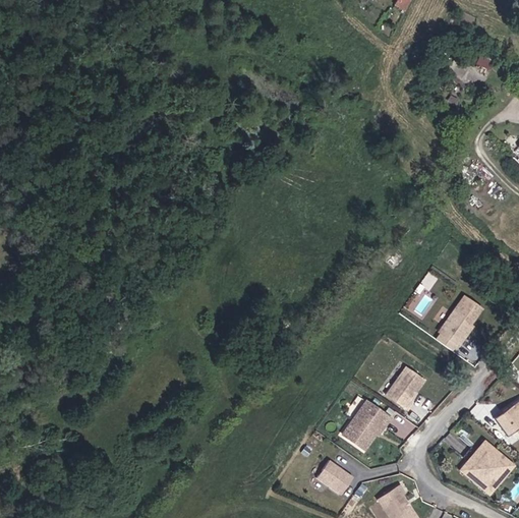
[(479,60),(492,64),(495,56),(482,52),(479,60)]
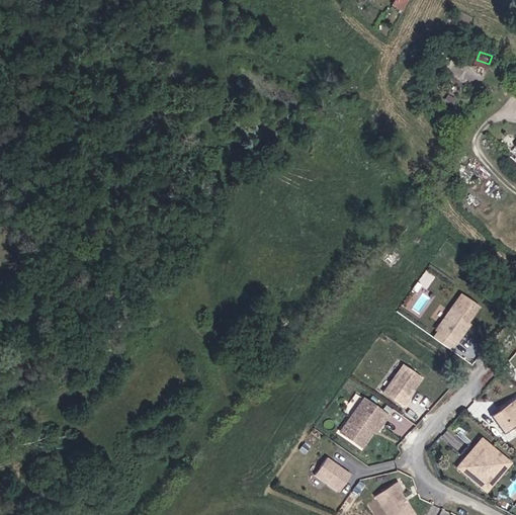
[(515,142),(507,152),(515,158),(515,142)]
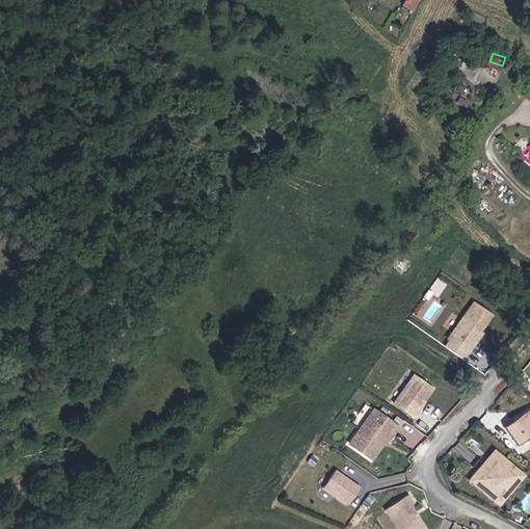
[(420,308),(431,317),(443,303),(431,293),(420,308)]
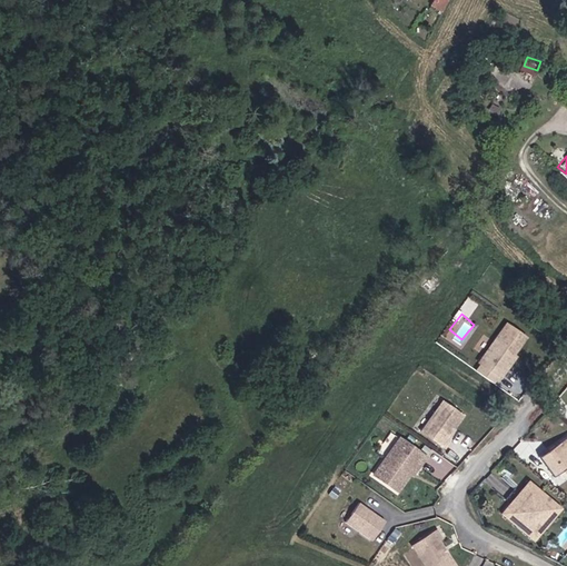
[(516,351),(527,335),(508,321),(480,360),(503,376),(509,367),(506,365),(516,351)]
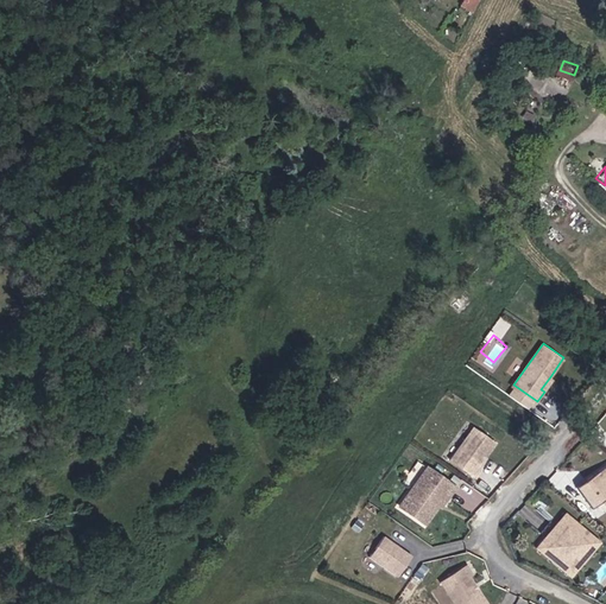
[(544,392),(554,377),(551,375),(541,389),(544,392)]
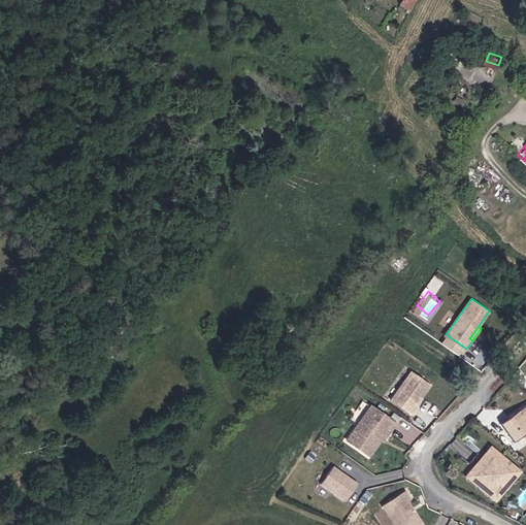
[(481,363),(485,355),(474,350),(470,358),(481,363)]
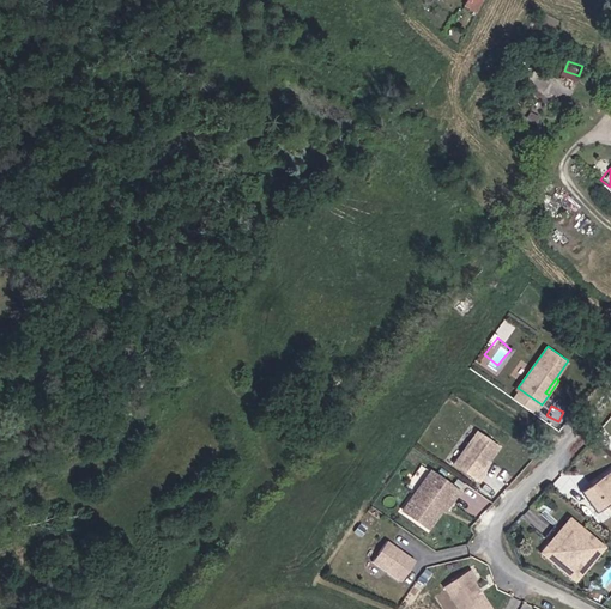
[(483,470),(500,446),(478,431),(454,463),(479,480),(485,472),(483,470)]
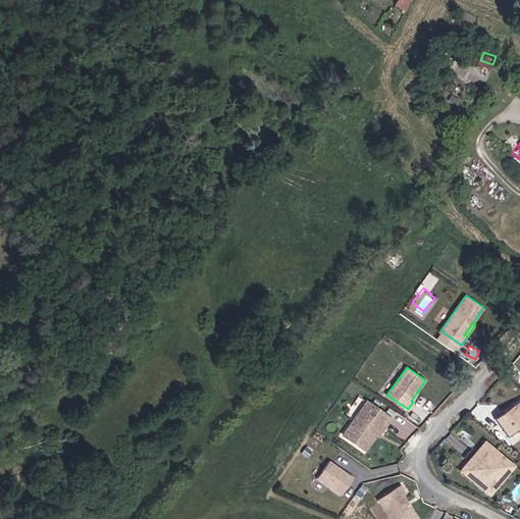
[(519,402),(514,394),(497,406),(517,434),(519,432),(519,402)]
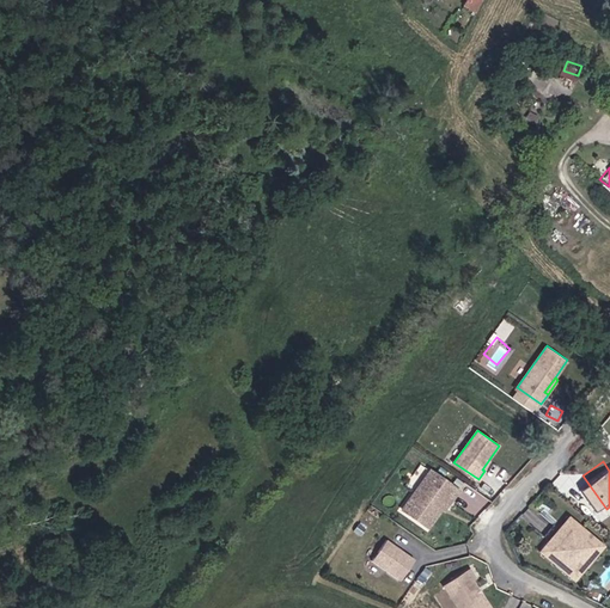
[(446,498),(455,486),(426,466),(397,505),(424,523),(444,497),(446,498)]
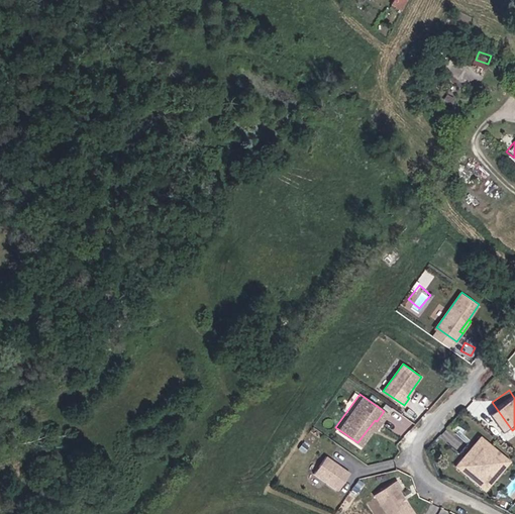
[(502,457),(486,443),(476,456),(481,461),(478,466),(472,460),(460,473),(477,486),(485,477),(479,472),(488,461),(493,467),(502,457)]
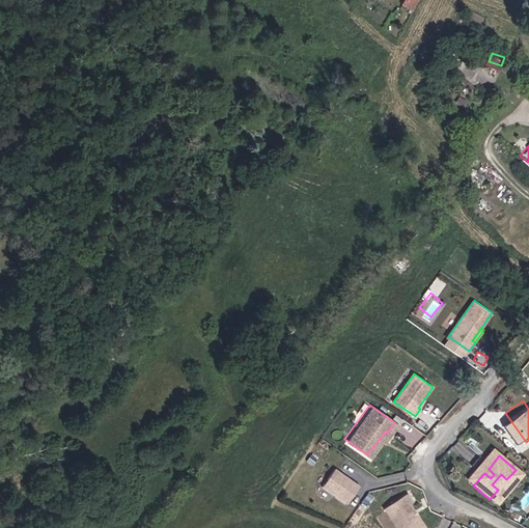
[(353,482),(329,464),(316,481),(340,499),(353,482)]
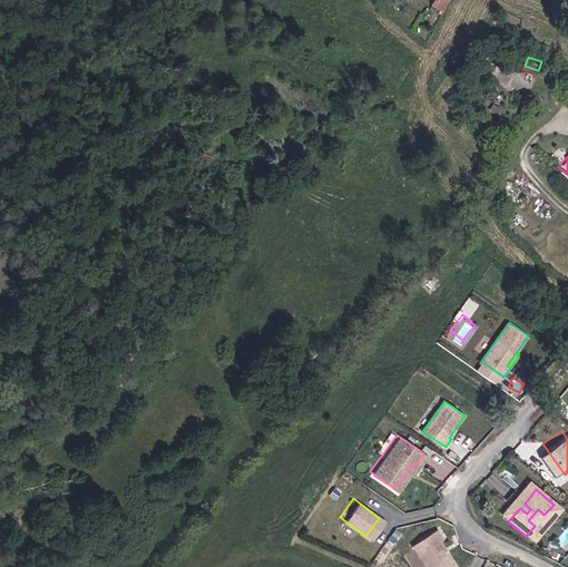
[(527,514),(530,509),(525,504),(520,508),(527,514)]
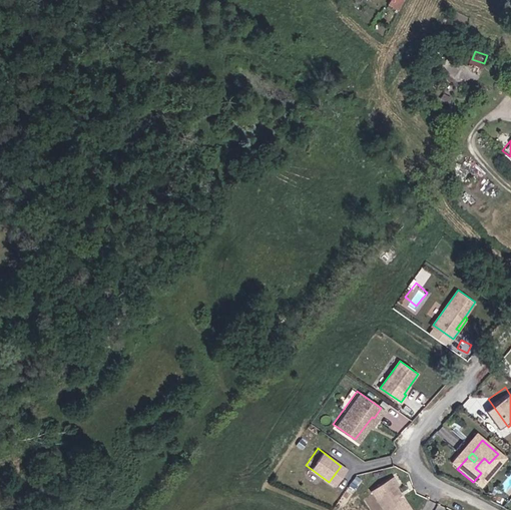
[(481,473),(489,463),(484,458),(475,468),(481,473)]
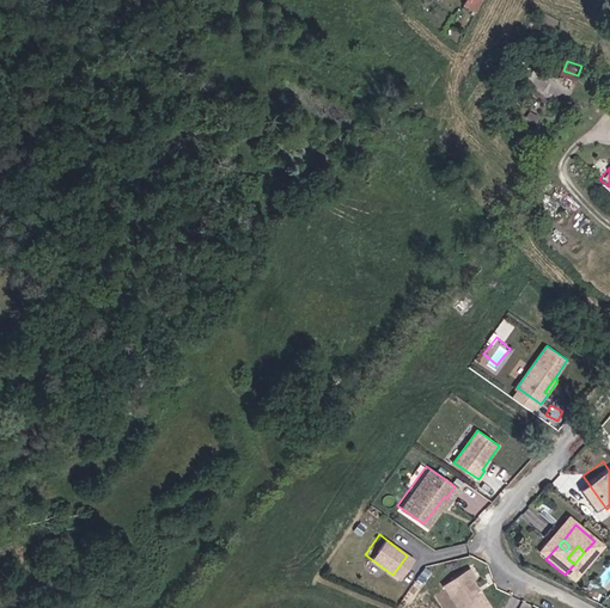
[(480,607),(486,605),(464,575),(468,572),(461,564),(437,582),(455,607),(480,607)]
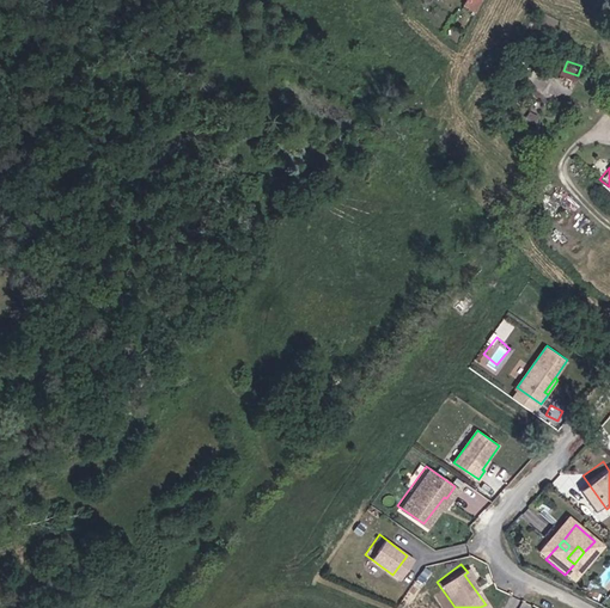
[(591,590),(581,583),(573,593),(584,599),(591,590)]
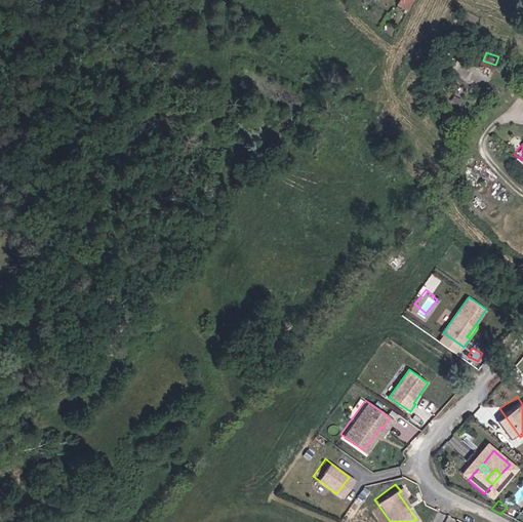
[(507,517),(512,511),(507,507),(500,514),(507,517)]
